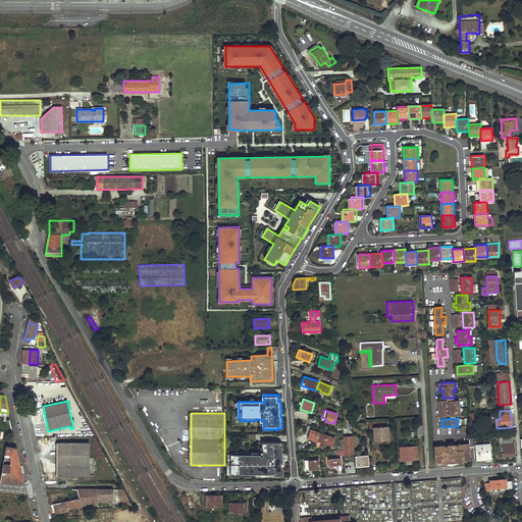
[(374,442),(385,442),(385,439),(388,439),(387,427),(375,428),(373,428),(373,431),(374,442)]
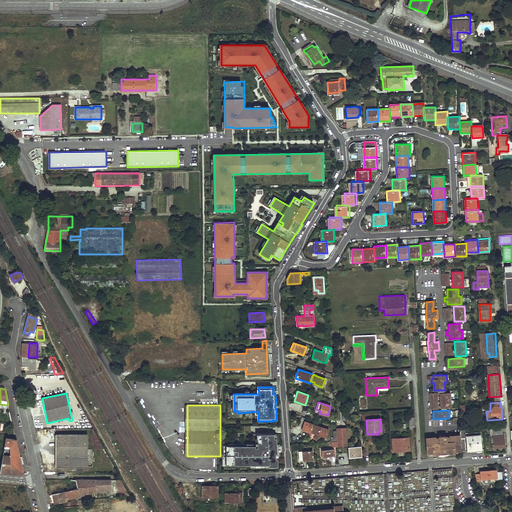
[(301,430),(310,432),(313,424),(301,420),(298,426),(302,427),(301,430)]
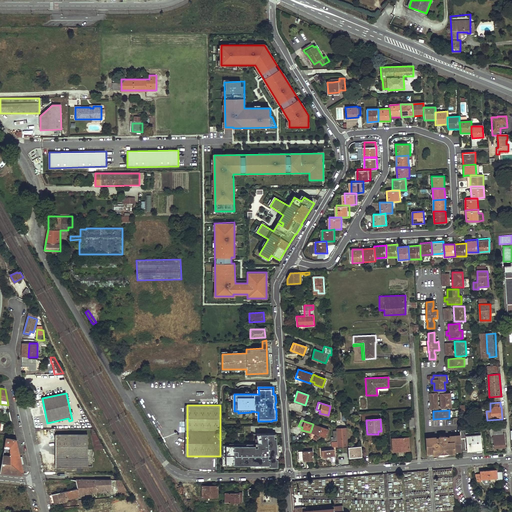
[(310,432),(326,437),(328,429),(313,424),(310,432)]
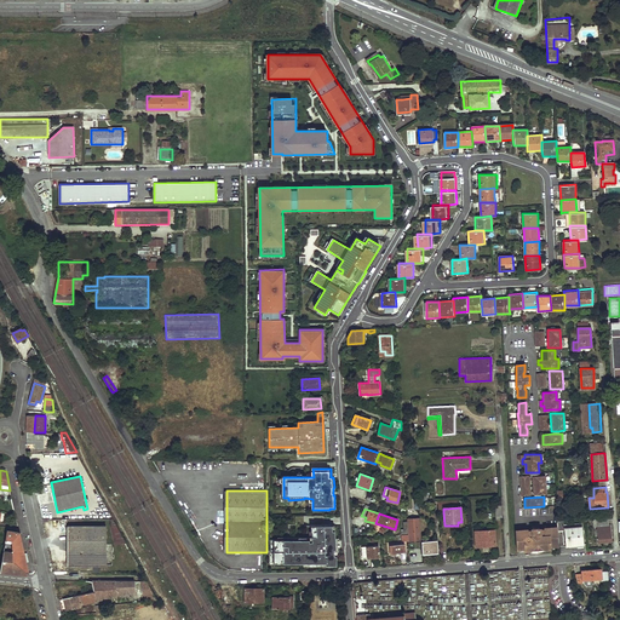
[(409,543),(420,541),(419,518),(414,518),(408,518),(408,521),(408,529),(409,533),(409,534),(409,543)]
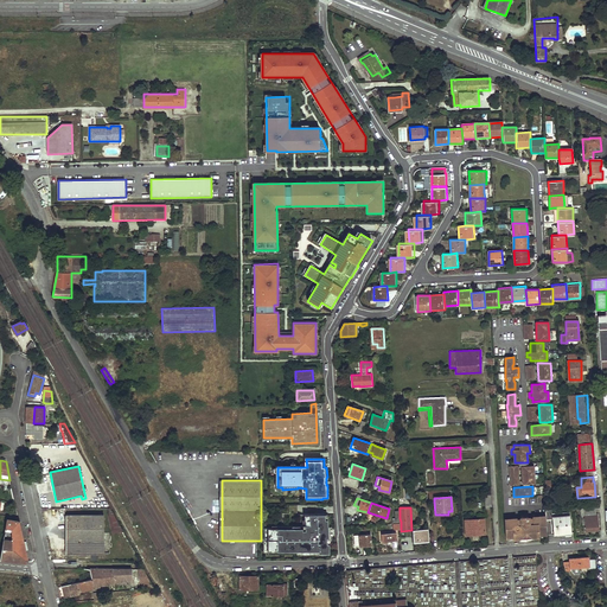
[(586,532),(599,531),(598,515),(595,515),(595,508),(583,508),(586,532)]
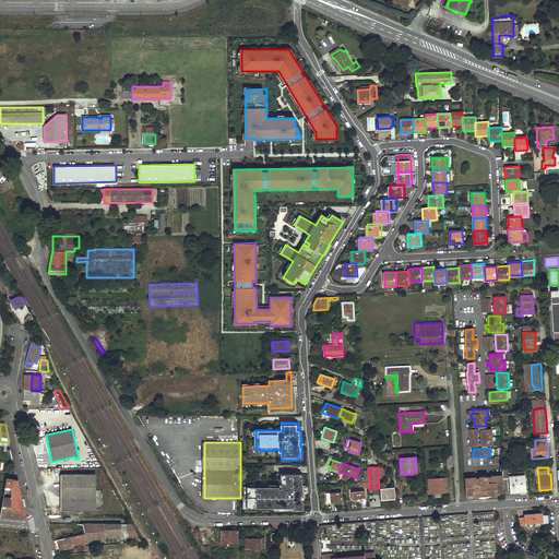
[(103,490),(113,488),(100,468),(97,468),(103,490)]
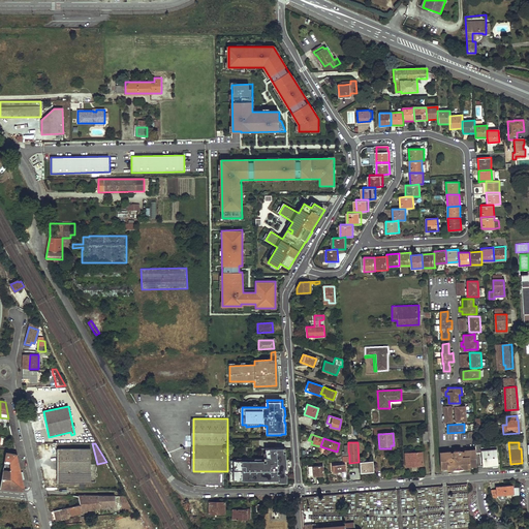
[(483,466),(497,465),(497,449),(496,449),(490,450),(490,447),(481,448),(480,445),(475,445),(475,450),(476,454),(481,454),(483,466)]
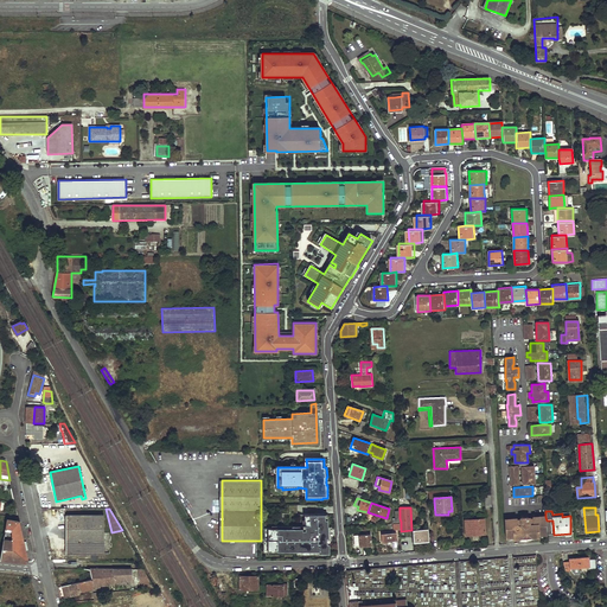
[(283,529),(264,529),(264,554),(330,554),(331,545),(330,538),(328,515),(299,515),(299,513),(283,513),(283,529)]
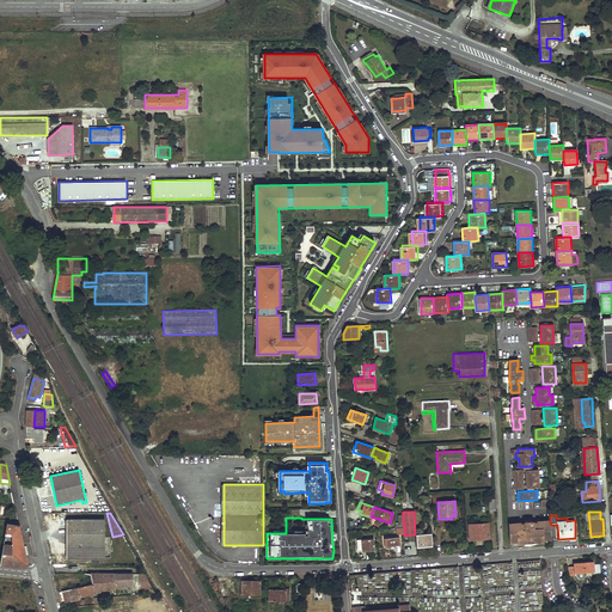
[(67,556),(105,556),(105,520),(67,519),(67,556)]
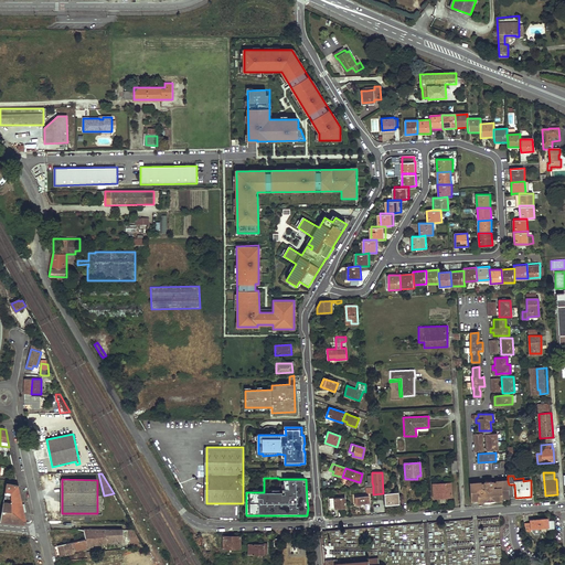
[(473,483),(470,483),(470,500),(473,500),(478,500),(478,501),(483,501),(496,500),(502,500),(502,498),(505,498),(509,498),(509,484),(508,481),(492,482),(492,481),(484,481),(484,482),(473,483)]
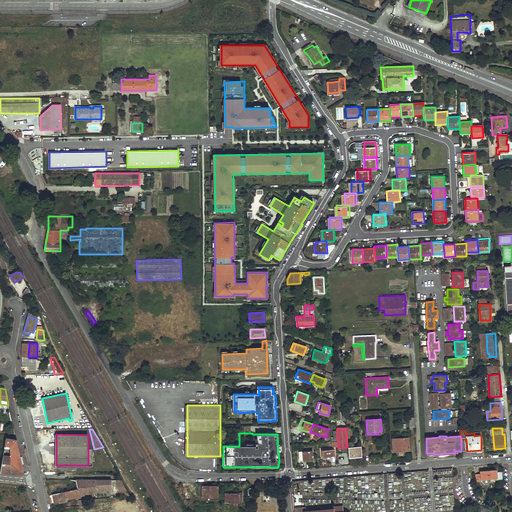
[(16,440),(6,438),(5,444),(10,445),(8,456),(3,455),(1,466),(0,471),(0,472),(23,475),(16,440)]
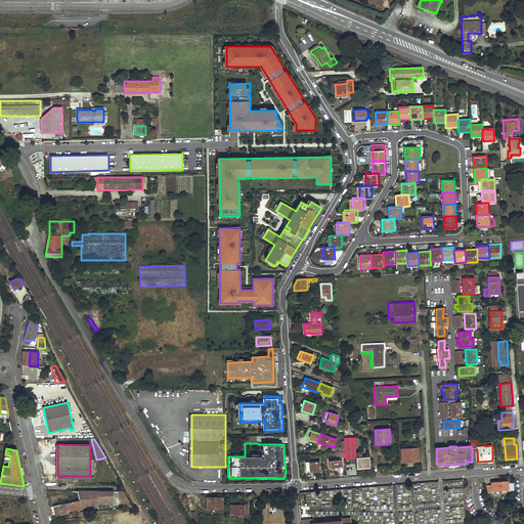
[(402,463),(418,462),(418,448),(401,449),(402,463)]
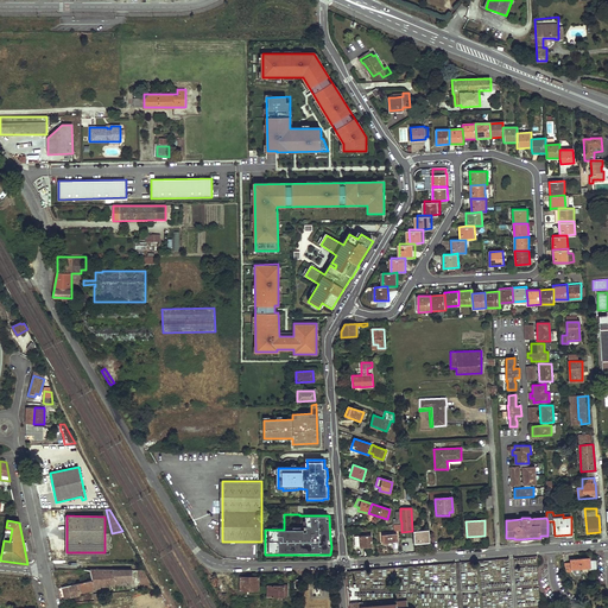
[(413,544),(429,543),(429,530),(413,531),(413,544)]
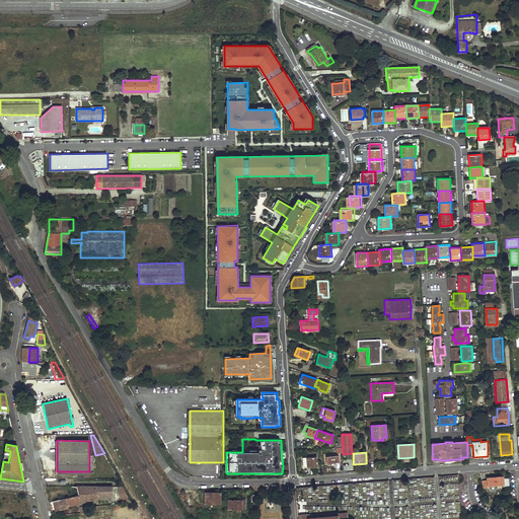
[(331,463),(339,462),(339,456),(326,456),(326,464),(331,464),(331,463)]
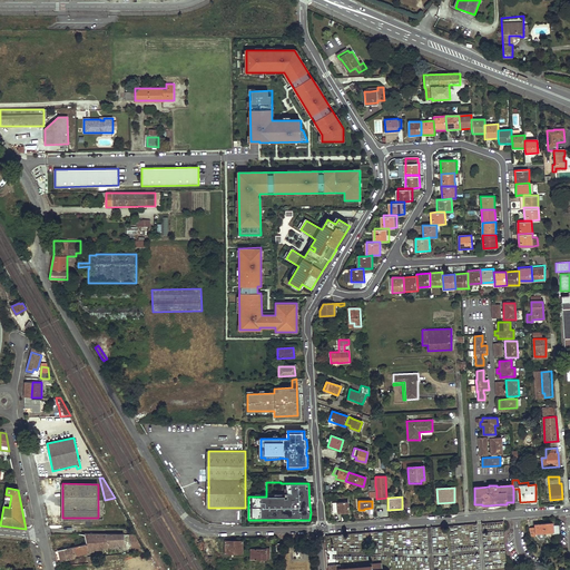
[(337,513),(349,513),(349,502),(332,503),(333,512),(337,512),(337,513)]
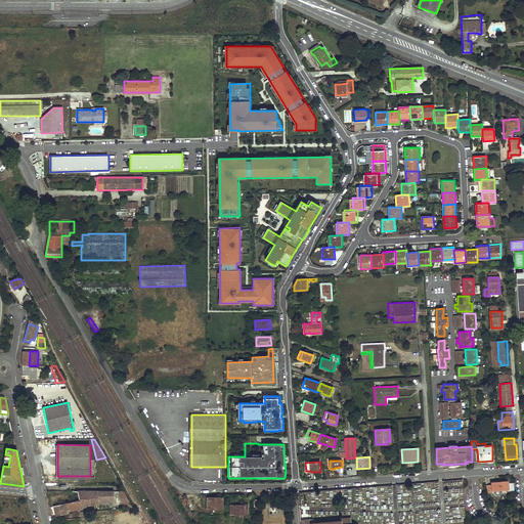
[(492,491),(499,490),(499,481),(491,482),(491,485),(486,485),(487,492),(492,492),(492,491)]
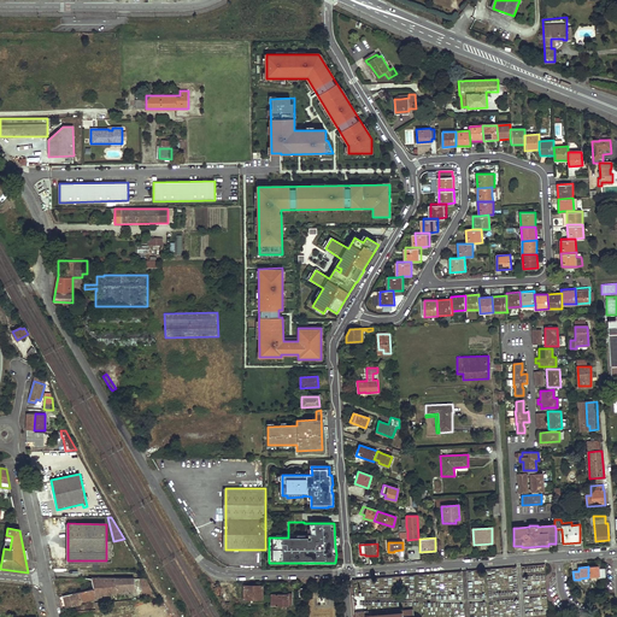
[(598,579),(605,577),(605,569),(598,569),(598,566),(588,566),(588,577),(598,576),(598,579)]
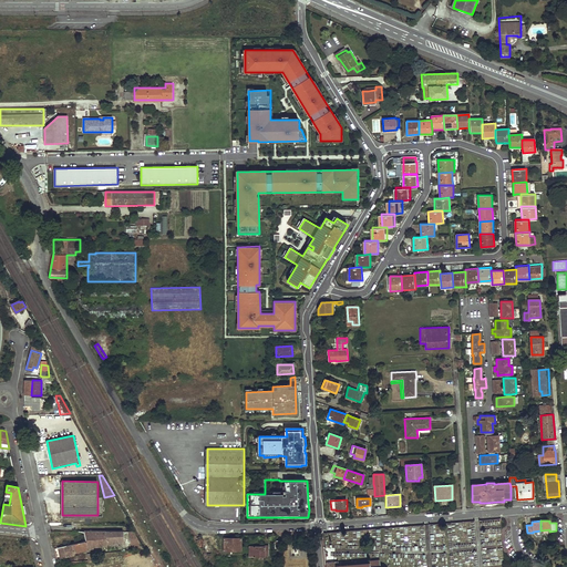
[(54,534),(52,534),(55,547),(58,547),(60,547),(66,545),(73,544),(72,542),(70,542),(68,531),(53,531),(54,534)]
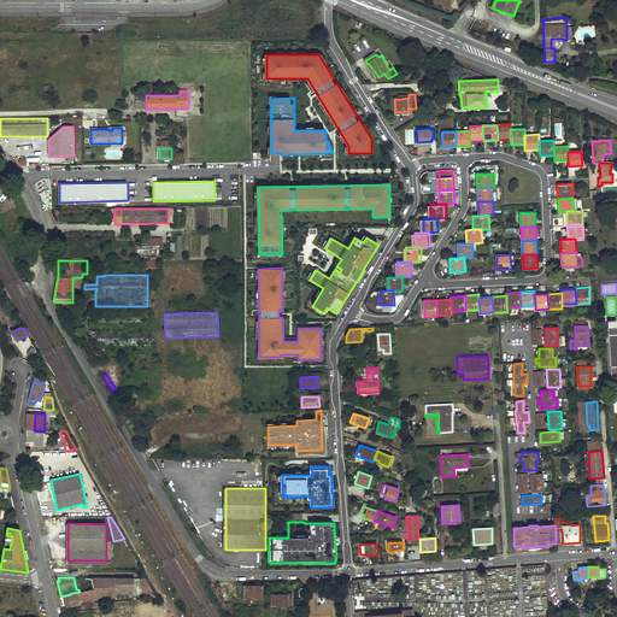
[(80,592),(97,587),(94,579),(81,577),(83,588),(78,589),(80,592)]
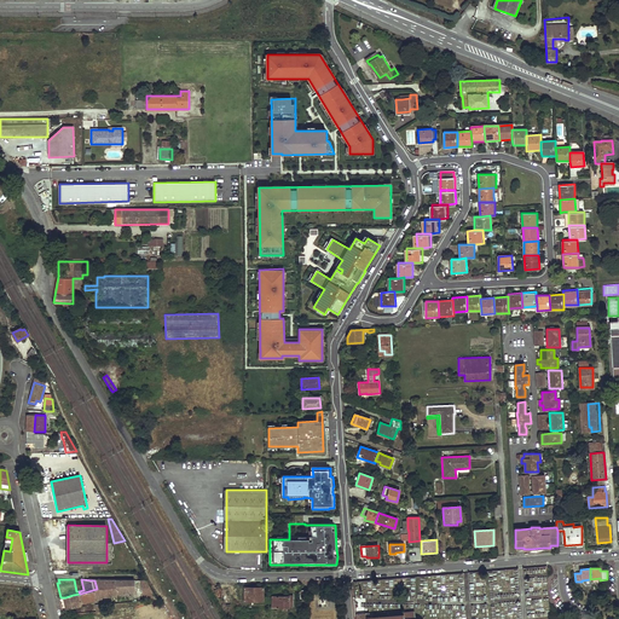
[(104,596),(108,596),(106,580),(94,580),(97,589),(102,588),(104,596)]
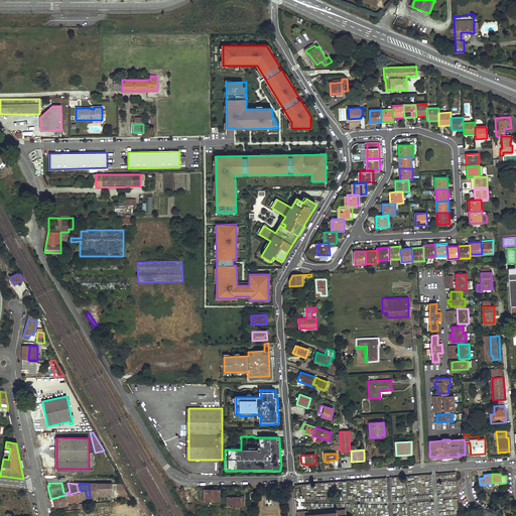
[(100,496),(100,495),(114,494),(113,484),(89,484),(90,497),(100,496)]
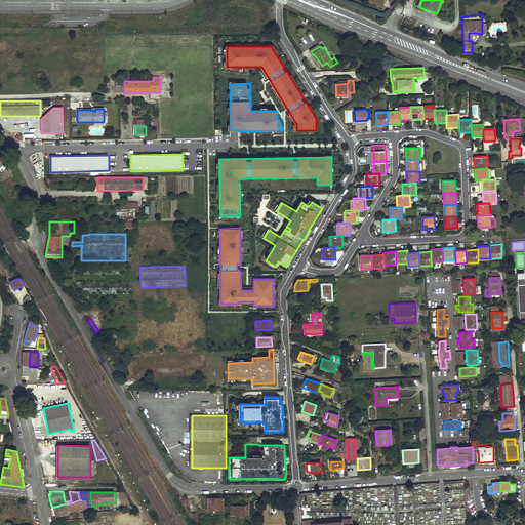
[(207,510),(224,509),(224,497),(208,498),(207,510)]
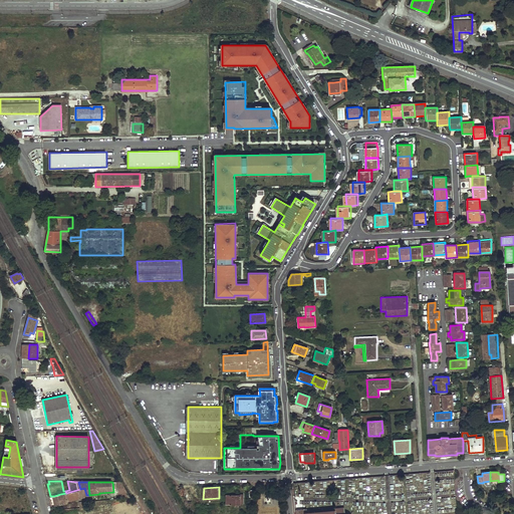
[(69,500),(86,497),(86,495),(84,488),(80,489),(66,493),(60,494),(54,496),(56,504),(62,503),(69,502),(69,500)]
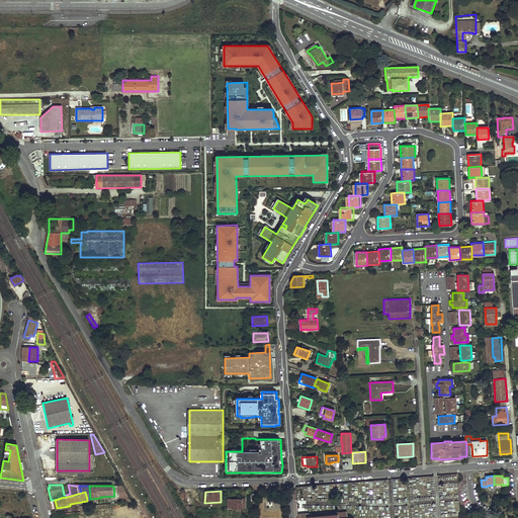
[(242,507),(246,507),(246,498),(238,498),(238,499),(229,499),(229,508),(242,508),(242,507)]
